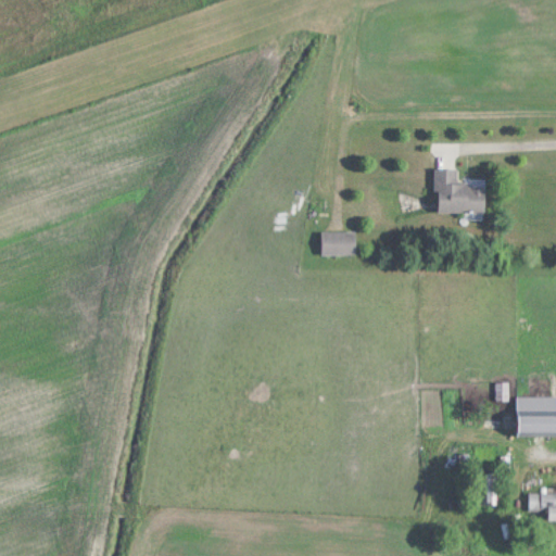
[(485,212),(485,185),(458,185),(458,168),(437,168),(437,213),(485,212)]
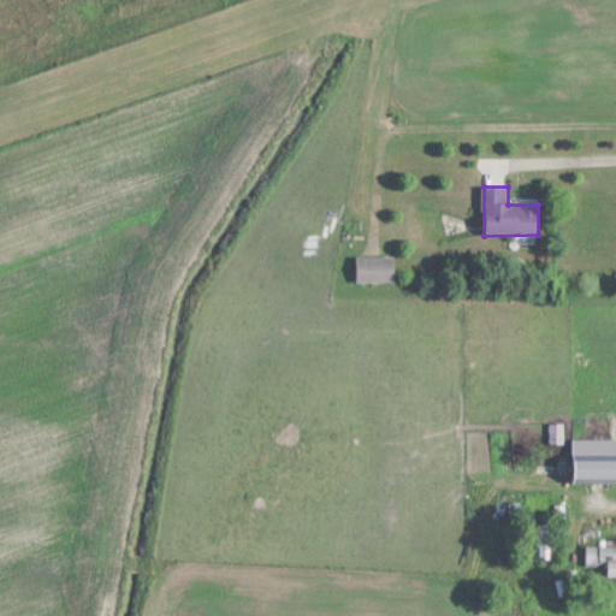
[(395,258),(356,258),(356,283),(395,283),(395,258)]
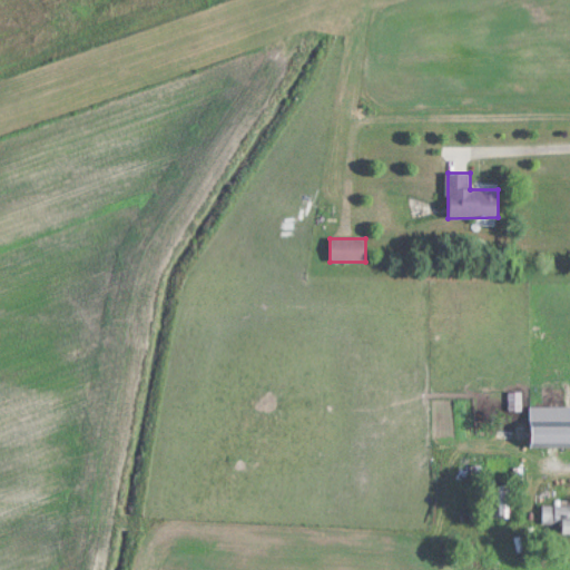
[(531,446),(569,446),(569,404),(531,405),(531,446)]
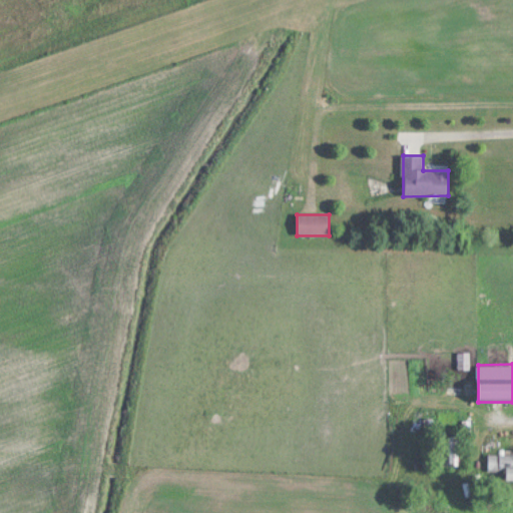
[(464,464),(464,434),(445,434),(445,464),(464,464)]
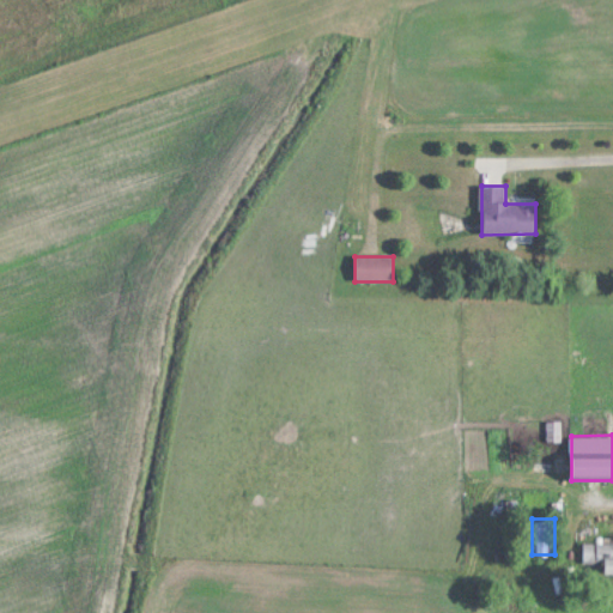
[(612,571),(612,541),(583,542),(583,571),(612,571)]
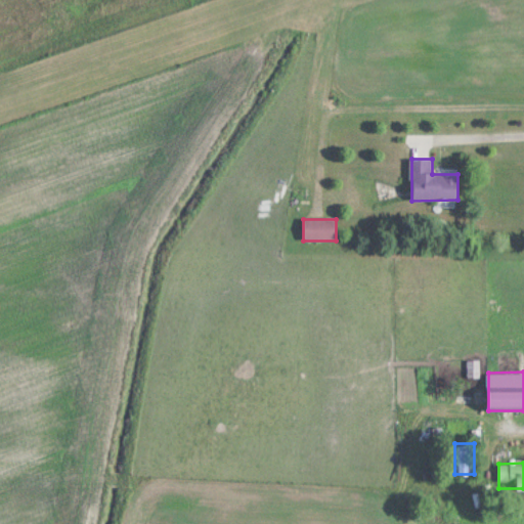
All buildings are outlined.
